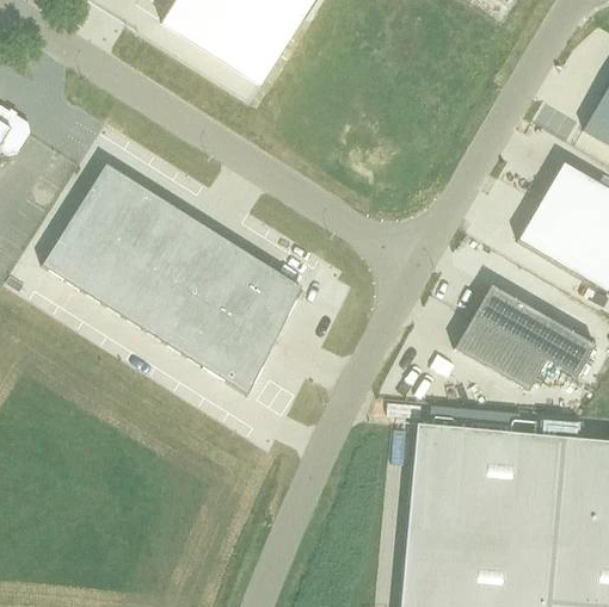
[(176,0),(164,19),(263,81),(313,0),(176,0)]
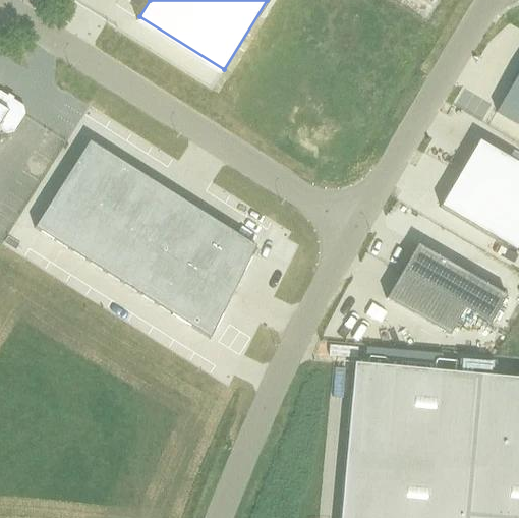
[(518,71),(497,109),(518,122),(518,71)]
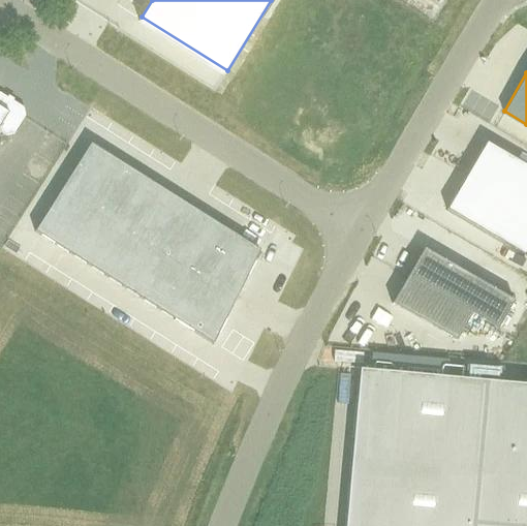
[(0,127),(1,125),(10,131),(19,129),(30,112),(28,103),(3,88),(0,88),(0,127)]
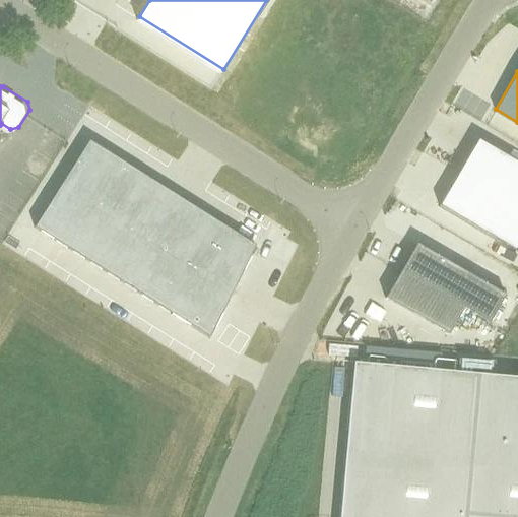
[(517,159),(479,137),(440,204),(517,249),(517,159)]
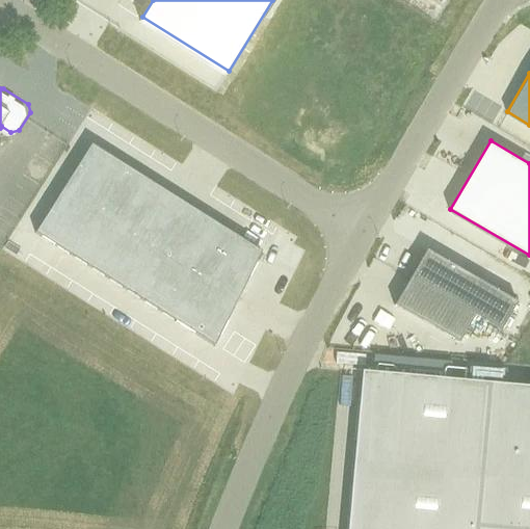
[(93,141),(36,231),(216,344),(264,249),(93,141)]
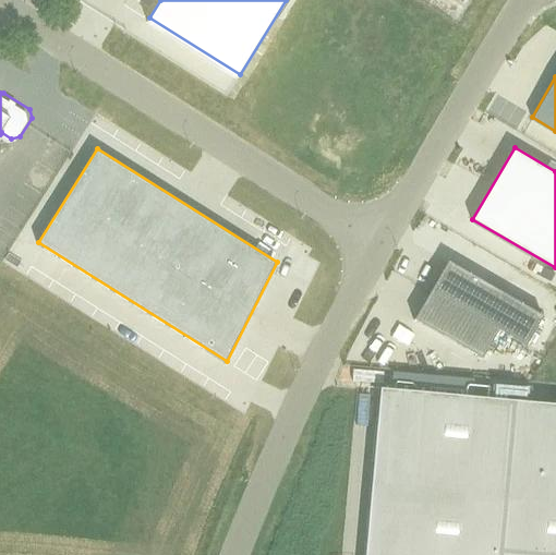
[(544,315),(449,260),(415,318),(483,357),(499,328),(527,345),(544,315)]
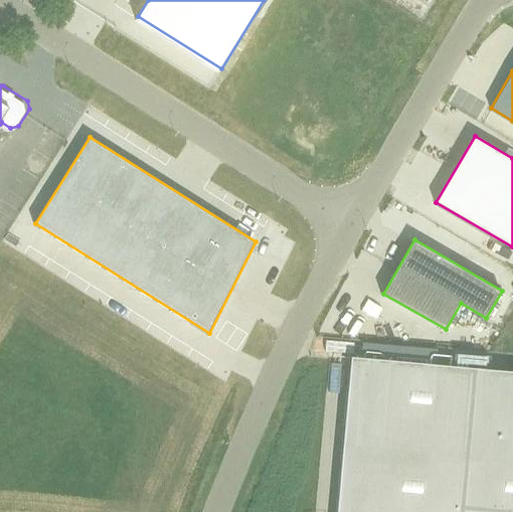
[(512,371),(351,357),(337,511),(512,511),(512,371)]
